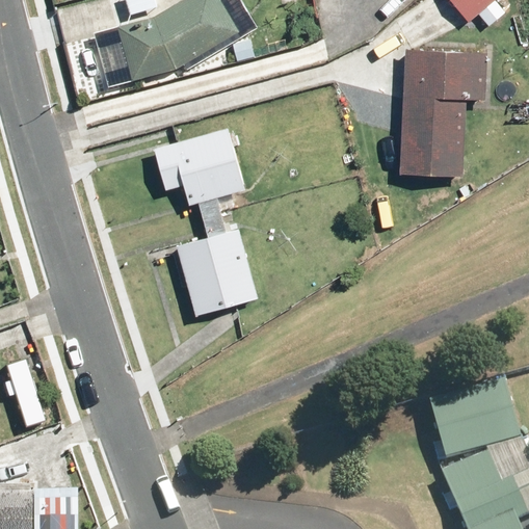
[(176,71),(237,32),(216,0),(180,0),(152,18),(117,27),(132,82),(176,71)]
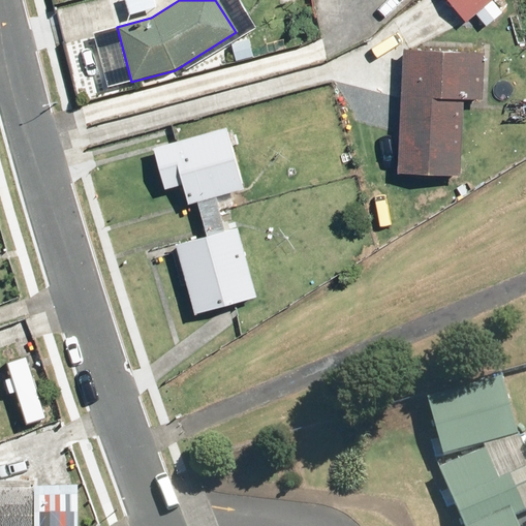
[(445,0),(464,17),(478,0),(445,0)]
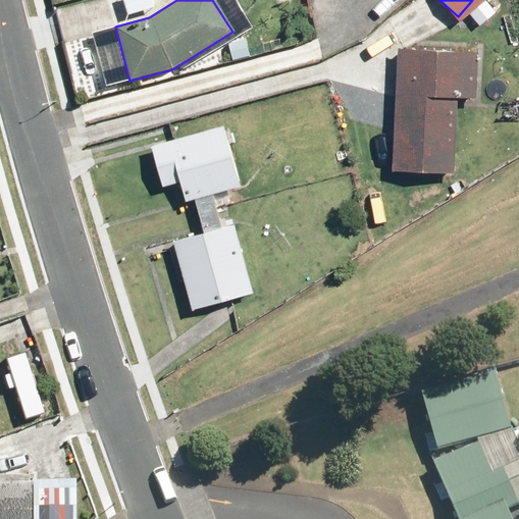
[(396,48),(393,170),(455,171),(457,101),(472,100),(472,50),(458,50),(396,48)]
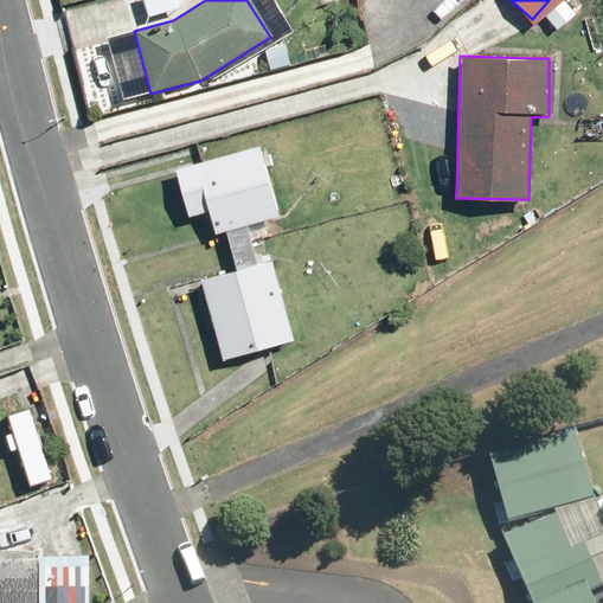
[(274,218),(255,151),(194,168),(215,235),(274,218)]
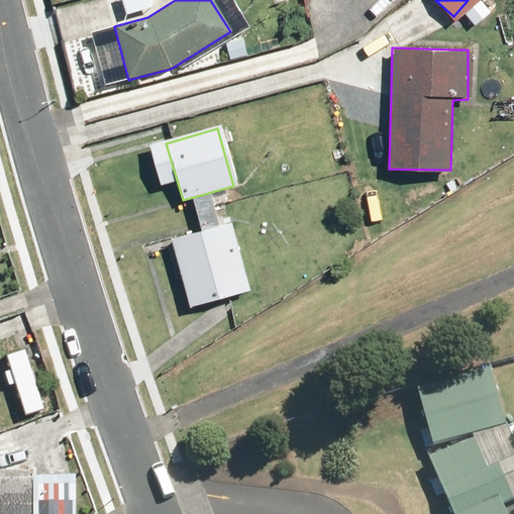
[(171,240),(192,306),(248,288),(227,222),(171,240)]
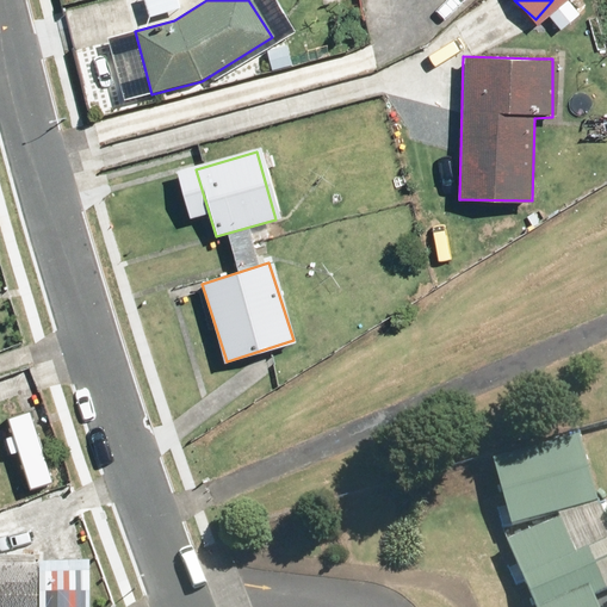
[(578,434),(494,457),(511,521),(596,497),(578,434)]
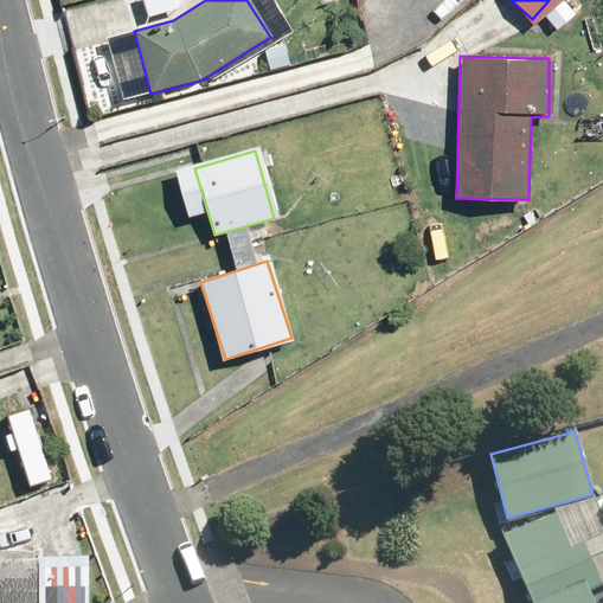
[(602,498),(601,494),(506,534),(536,602),(602,602),(602,498)]
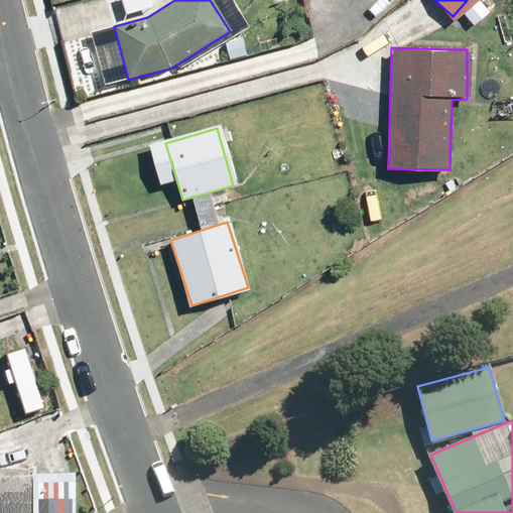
[(82,472),(41,474),(41,467),(0,467),(0,512),(41,512),(83,510),(82,472)]
